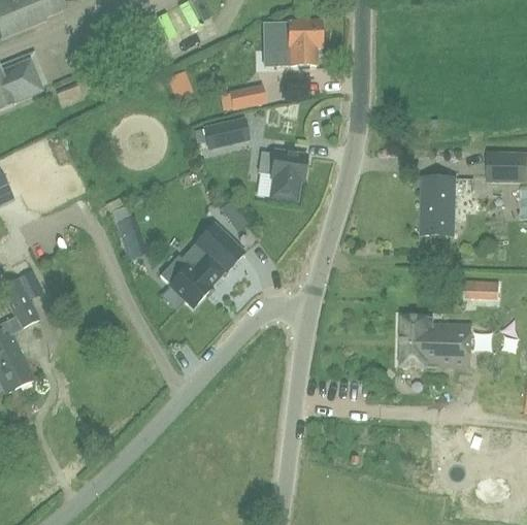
[(0,0),(0,34),(2,34),(3,37),(45,20),(44,17),(64,8),(60,0),(0,0)]
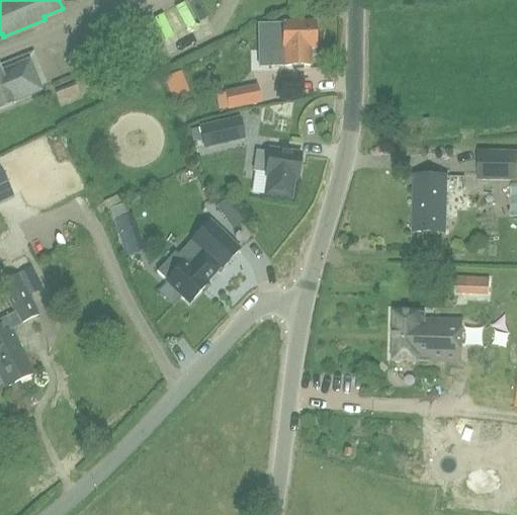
[(203,0),(211,15),(222,11),(217,0),(203,0)]
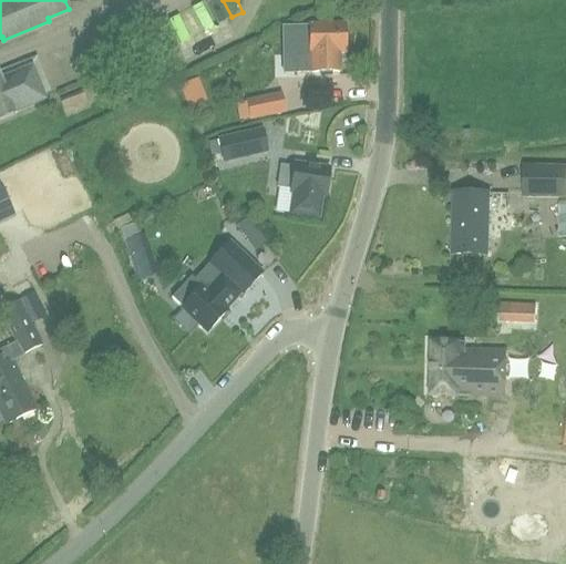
[(194,7),(185,12),(197,36),(207,30),(194,7)]
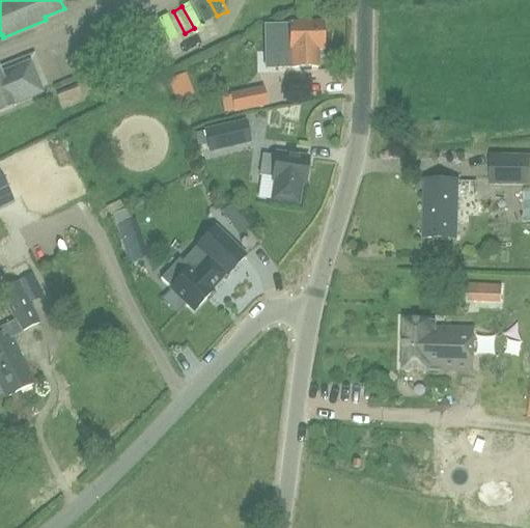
[(290,49),(291,49),(291,65),(318,65),(318,48),(325,48),(324,20),(289,20),(290,49)]
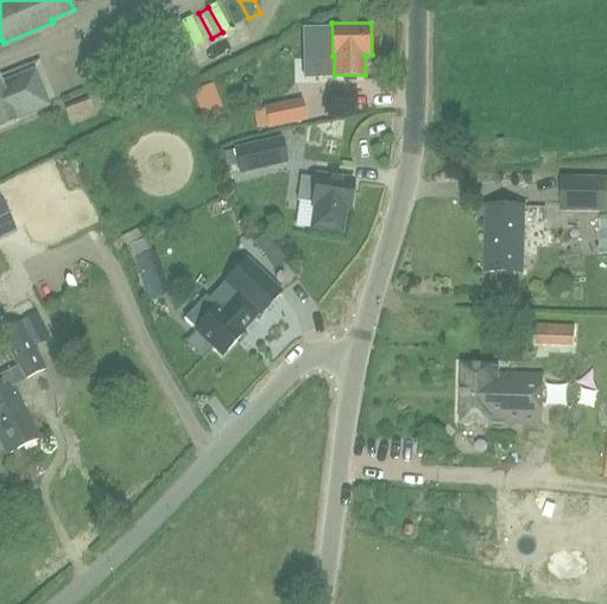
[(0,126),(16,120),(14,119),(48,105),(33,70),(0,83),(0,126)]
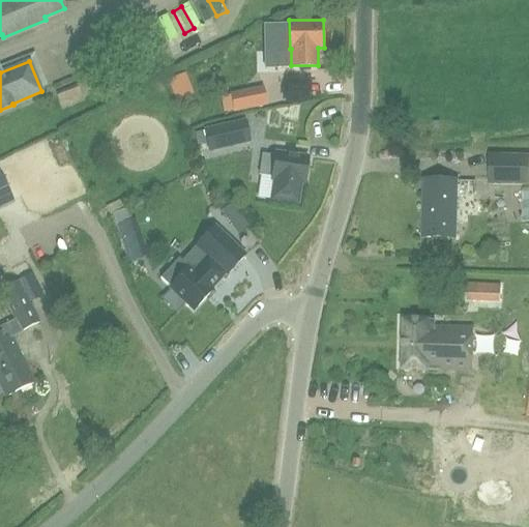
[(267,103),(263,83),(230,90),(234,110),(267,103)]
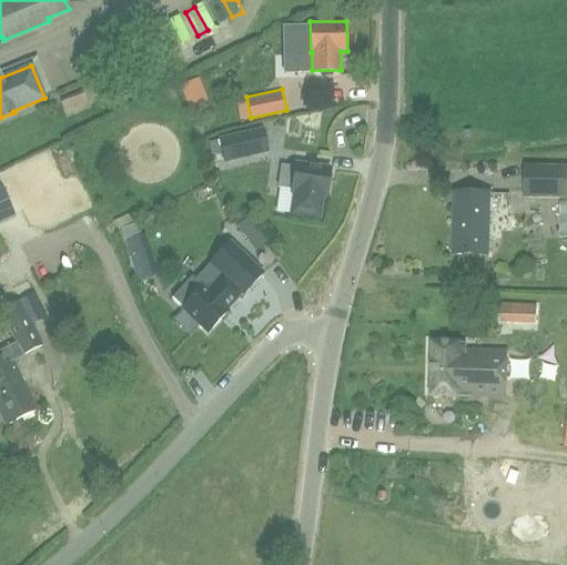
[(240,132),(245,155),(266,150),(262,128),(240,132)]
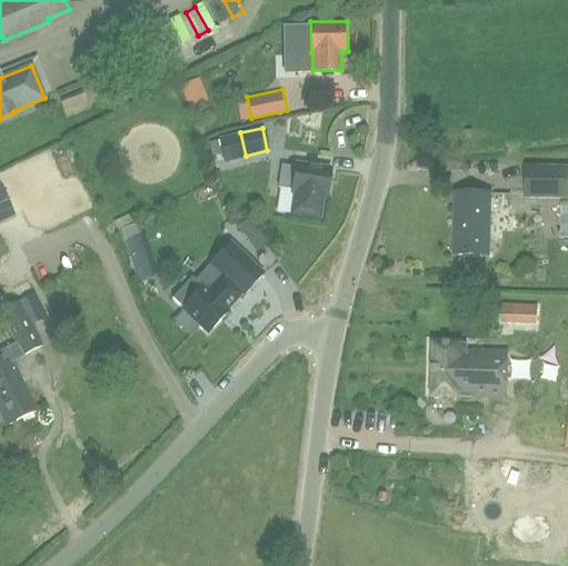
[(567,161),(525,161),(525,196),(567,196),(567,161)]
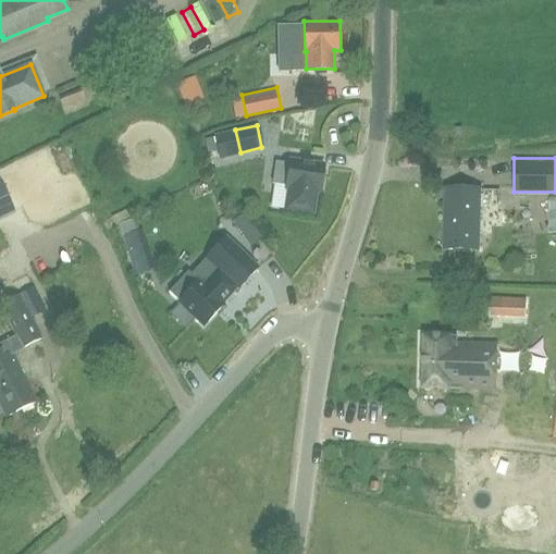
[(276,160),(273,182),(287,184),(287,187),(283,208),(313,213),(318,192),(320,192),(324,164),(292,159),(291,162),(276,160)]
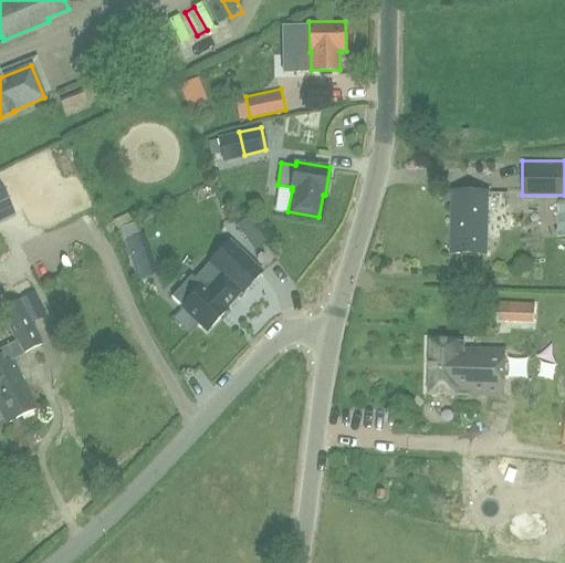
[(0,220),(14,214),(0,184),(0,220)]
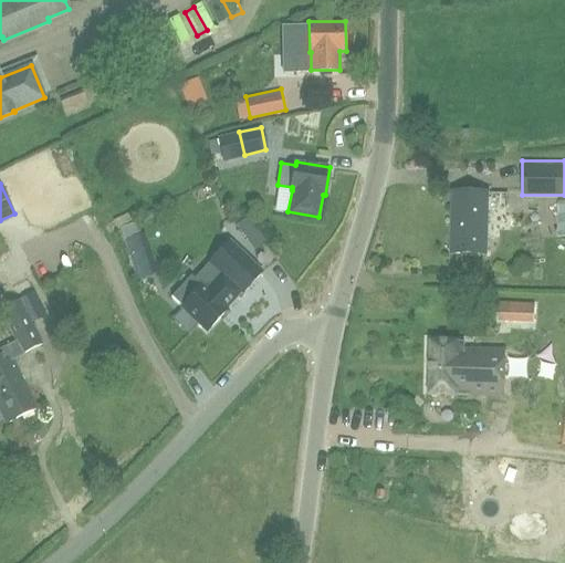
[(452,251),(488,252),(489,191),(453,190),(452,251)]
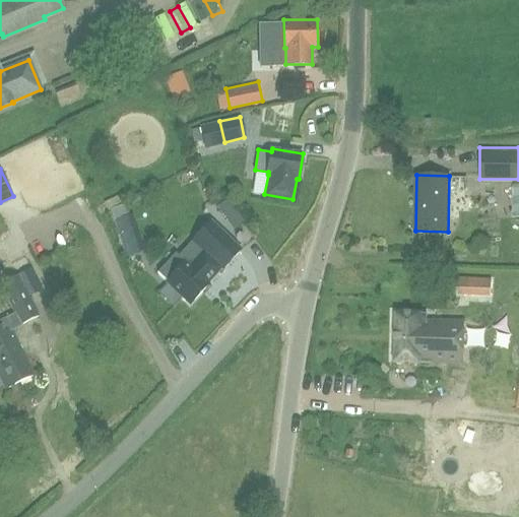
[(217,204),(228,219),(237,212),(226,197),(217,204)]
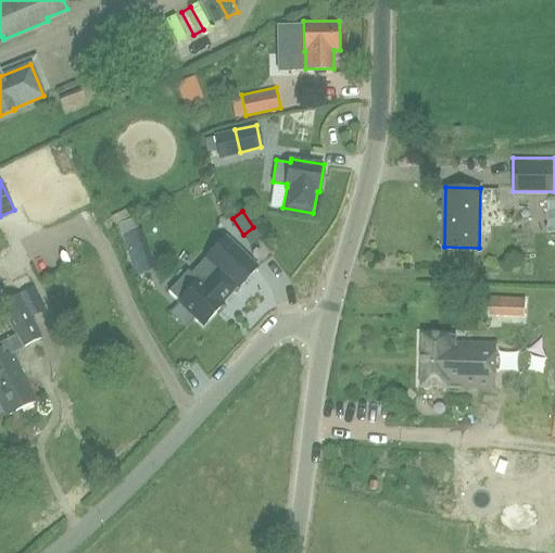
[(137,226),(134,216),(120,221),(123,231),(137,226)]
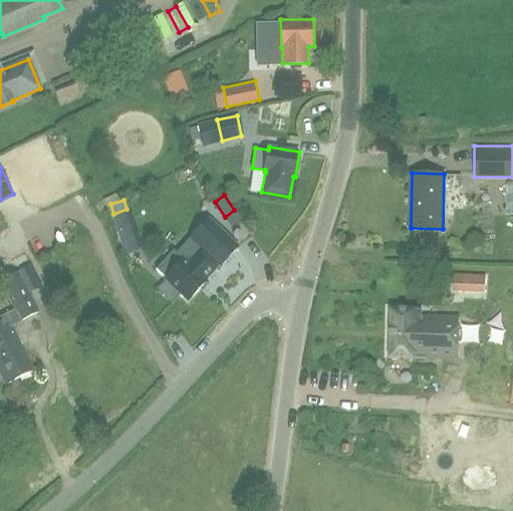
[(165,278),(188,300),(207,281),(206,279),(220,265),(221,266),(239,247),(210,219),(177,253),(183,259),(177,265),(168,256),(157,268),(166,277),(165,278)]
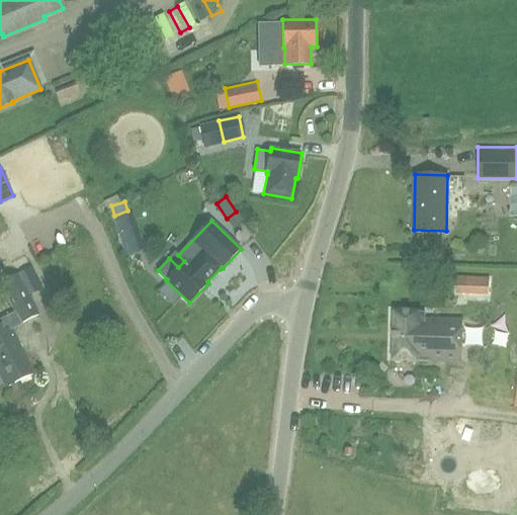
[(23,281),(36,274),(31,264),(18,271),(23,281)]
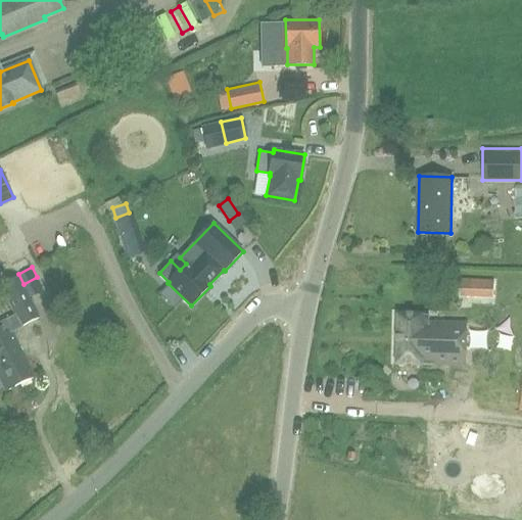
[(475,277),(463,277),(462,293),(474,293),(475,277)]
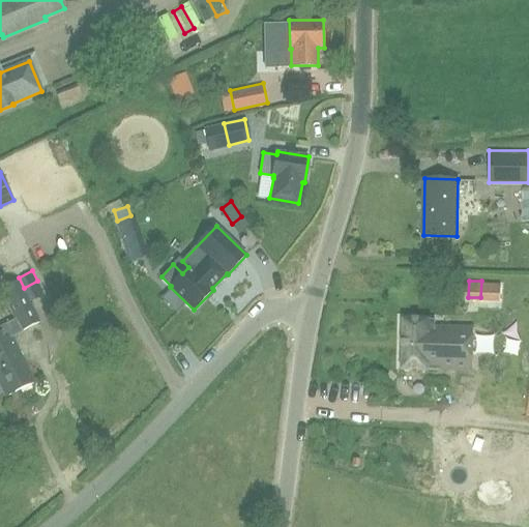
[(21,289),(5,297),(21,328),(39,318),(30,300),(24,288),(21,289)]
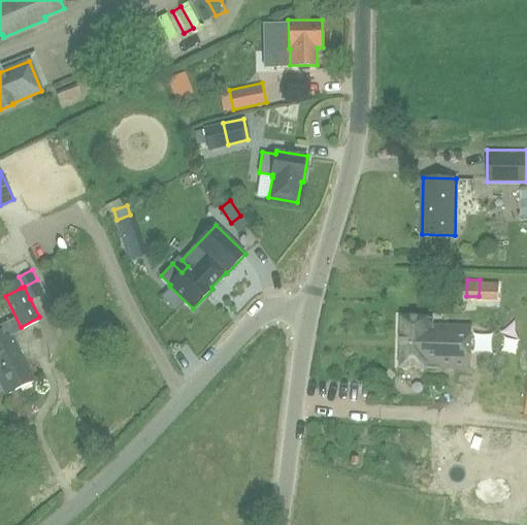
[(402,366),(427,367),(427,366),(472,367),(473,324),(435,324),(435,318),(403,317),(402,366)]
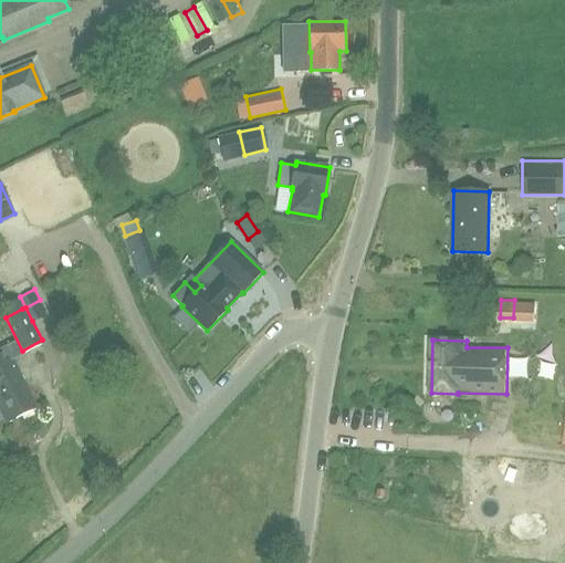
[(0,406),(7,419),(35,405),(10,357),(4,360),(0,352),(0,351),(0,406)]
